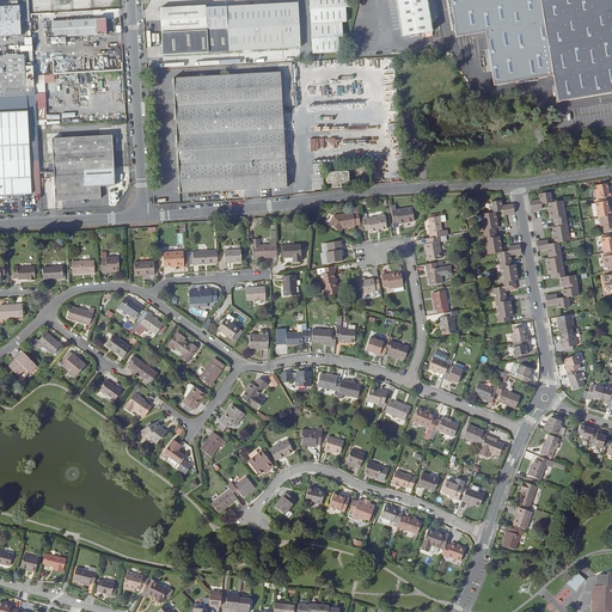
[(349,0),(310,0),(313,54),(340,53),(340,38),(343,37),(343,23),(347,23),(347,8),(350,7),(349,0)]
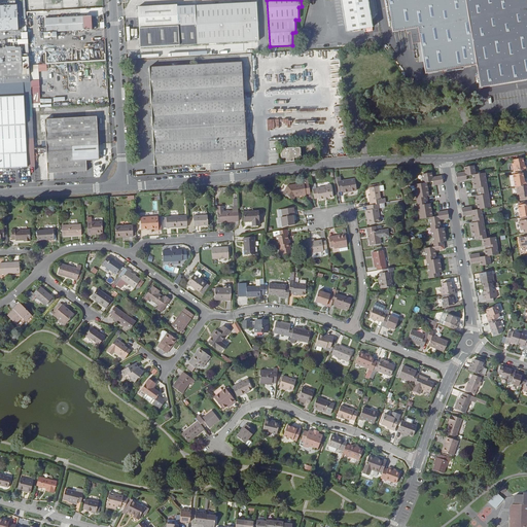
[(339,0),(345,32),(372,28),(366,0),(339,0)]
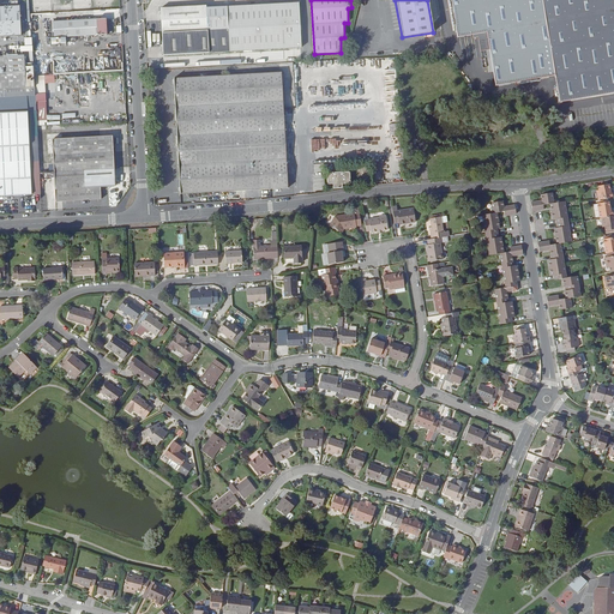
[(613,0),(449,0),(456,37),(485,32),(494,85),(553,76),(558,102),(613,91),(613,0)]
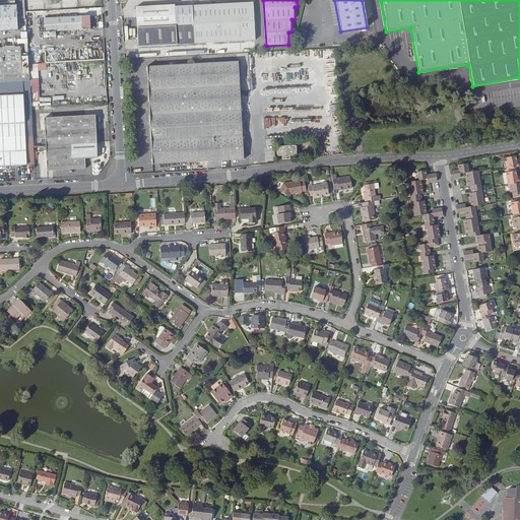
[(175,5),(136,6),(139,48),(256,41),(254,2),(175,6),(175,5)]
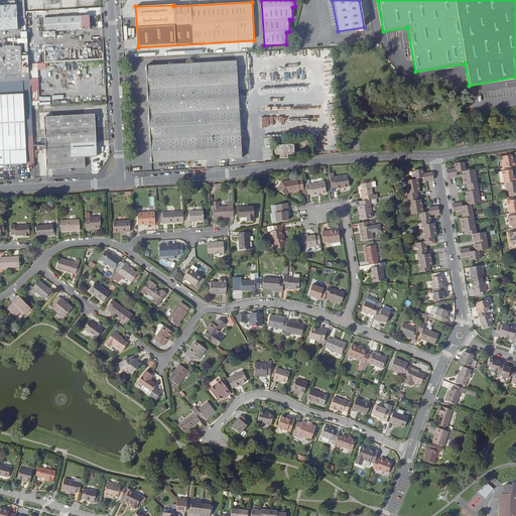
[(17,5),(0,5),(0,31),(18,30),(17,5)]
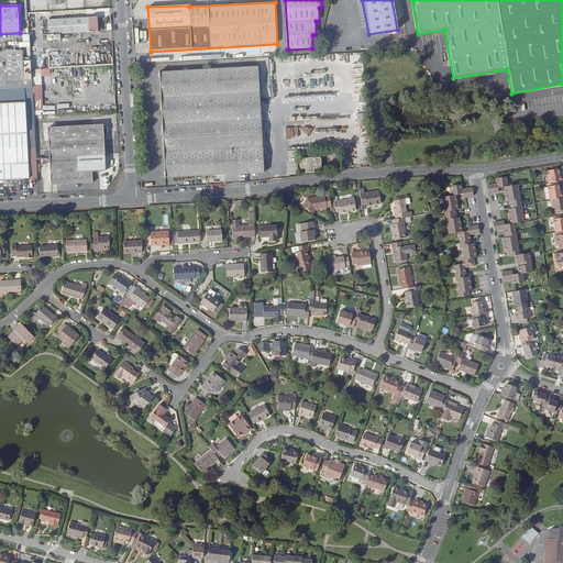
[(70,12),(70,19),(91,18),(90,10),(78,10),(78,12),(70,12)]
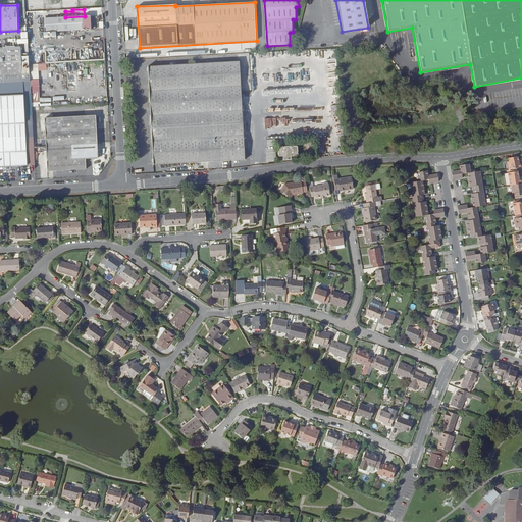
[(65,17),(44,18),(45,33),(91,30),(91,15),(85,16),(65,17)]
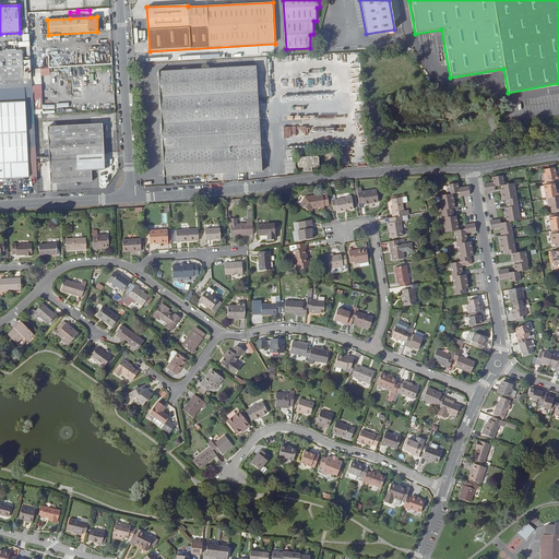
[(328,49),(331,33),(323,31),(319,47),(328,49)]
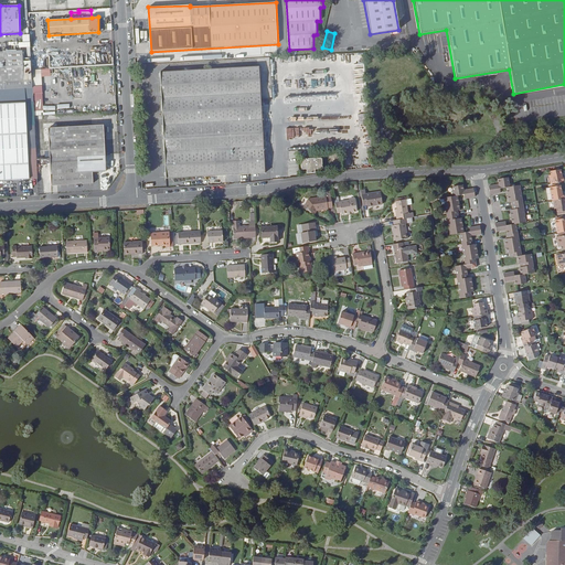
[(62,55),(61,34),(49,35),(48,35),(49,56),(62,55)]
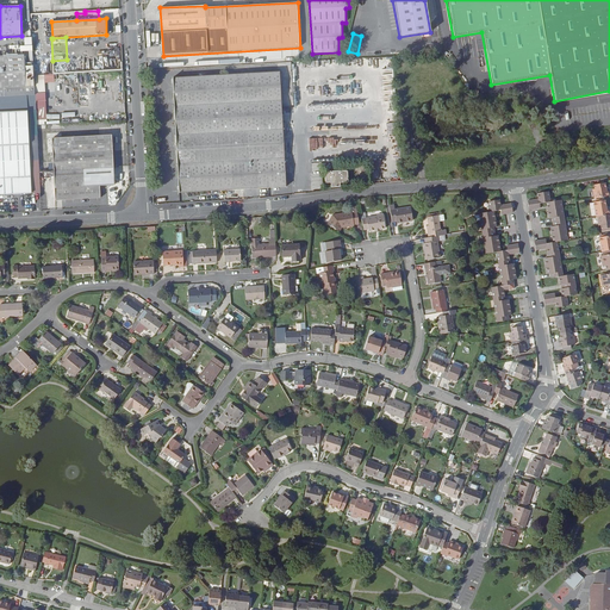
[(24,55),(0,56),(0,97),(1,98),(1,94),(1,88),(26,87),(24,55)]
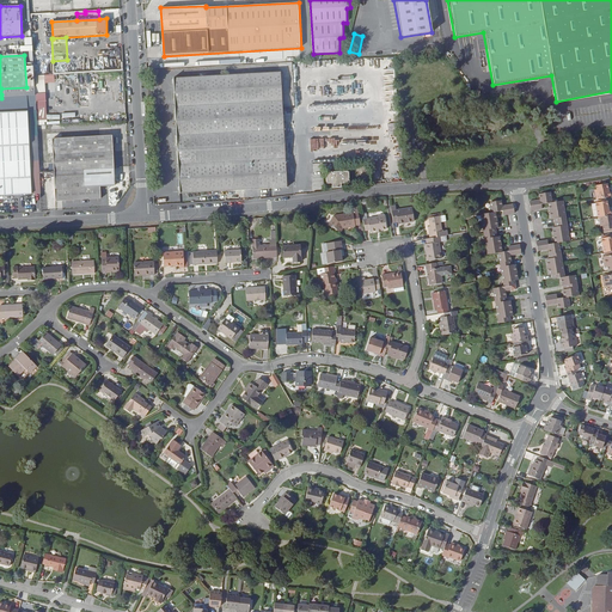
[(282,73),(173,78),(181,194),(288,188),(287,166),(282,73)]
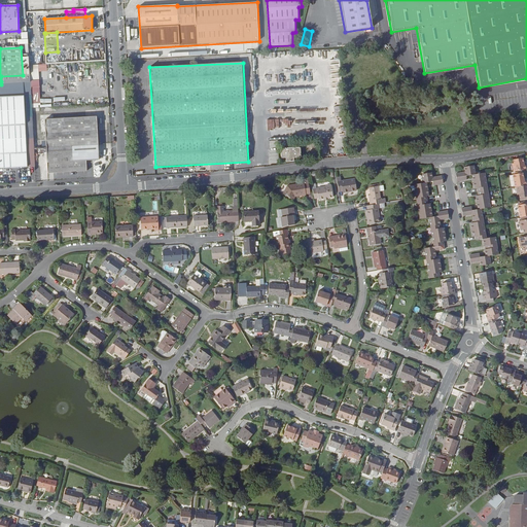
[(0,83),(0,97),(25,96),(28,167),(35,167),(32,108),(31,90),(31,82),(16,83),(1,84),(0,83)]
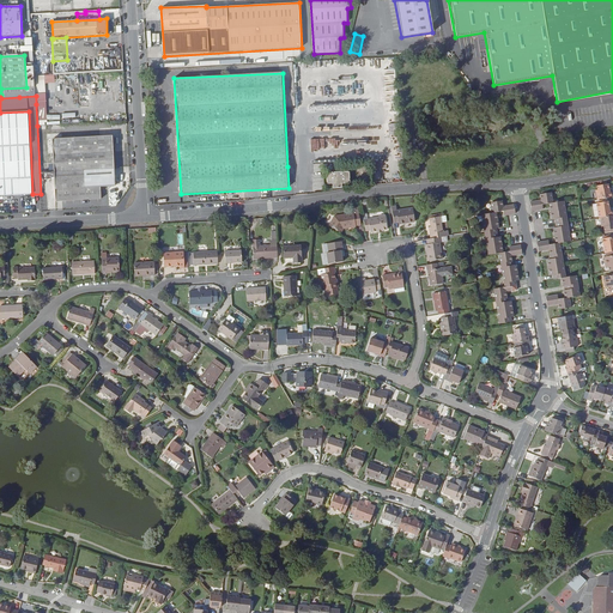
[(29,111),(0,113),(0,195),(32,194),(29,111)]
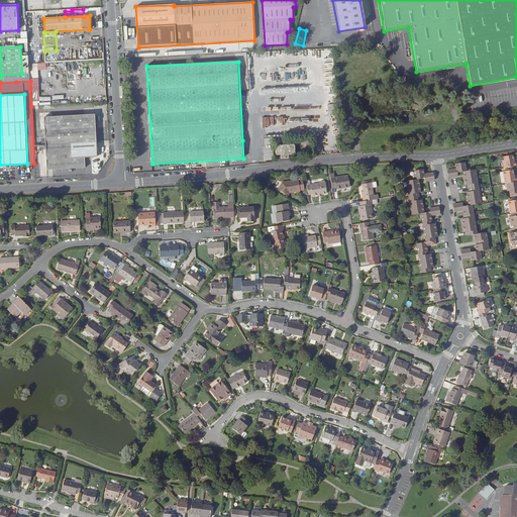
[(85,115),(44,117),(47,170),(86,168),(86,158),(98,158),(96,121),(95,116),(95,115),(85,115)]
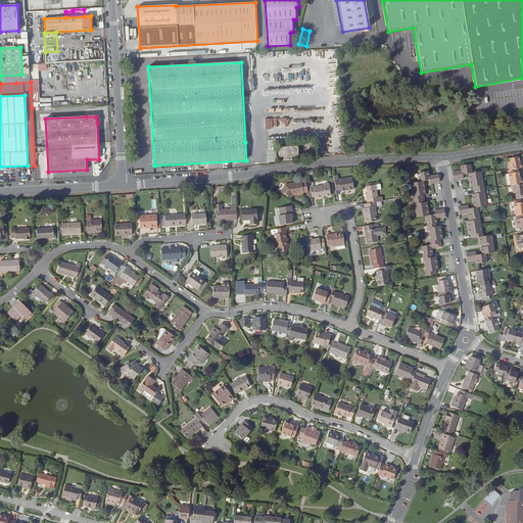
[(298,147),(279,147),(280,157),(284,157),(285,160),(292,160),(292,157),(299,156),(298,147)]
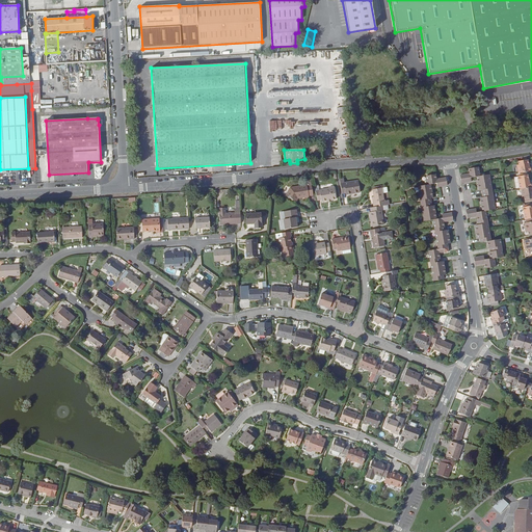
[(517,166),(519,174),(531,170),(531,167),(529,168),(528,159),(519,161),(520,165),(517,166)]
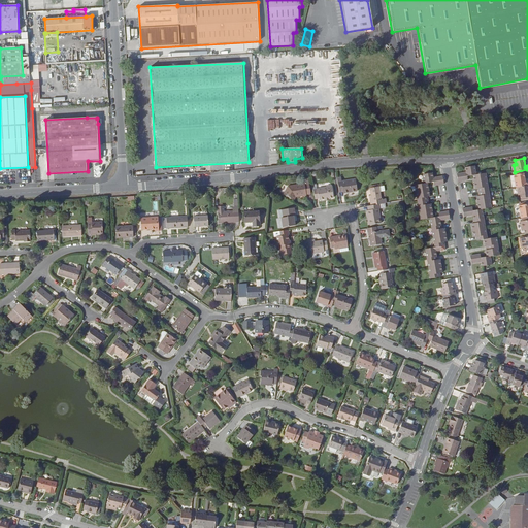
[(466,173),(457,174),(458,182),(466,180),(466,176),(472,175),(476,175),(474,166),(465,168),(466,173)]
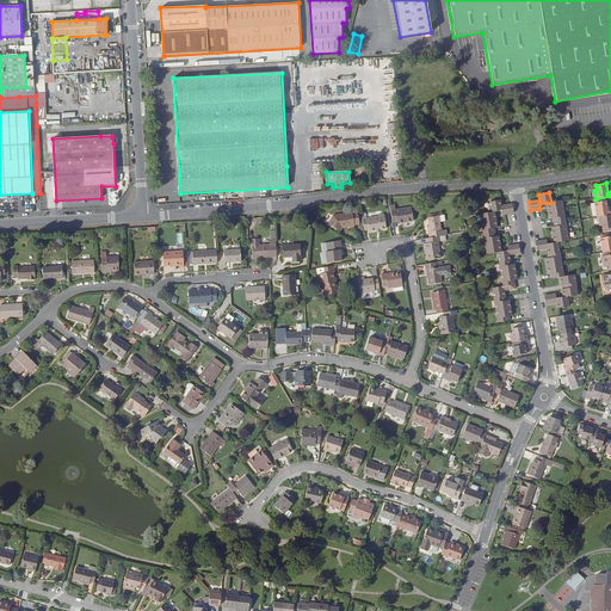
[(551,203),(547,203),(548,211),(565,209),(563,201),(551,203)]
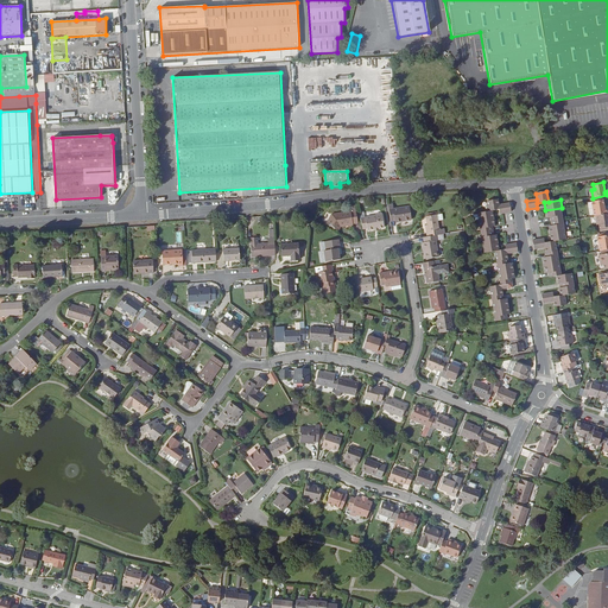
[(594,216),(595,216),(607,213),(607,210),(607,209),(605,209),(603,200),(591,202),(594,215),(594,216)]
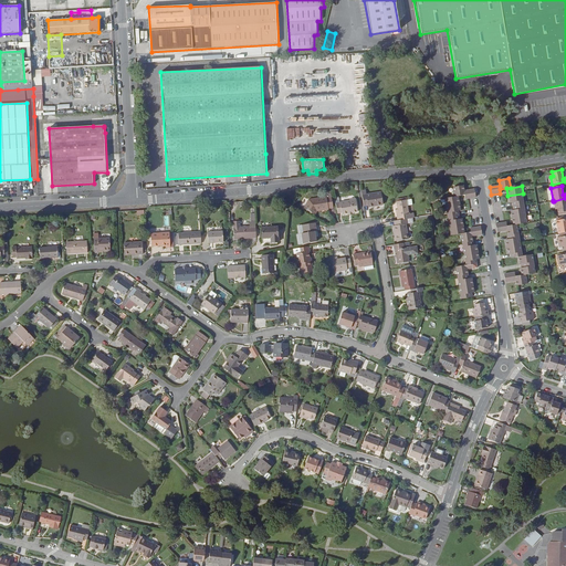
[(467,195),(475,194),(475,190),(464,191),(464,187),(454,188),(456,197),(460,196),(467,195)]
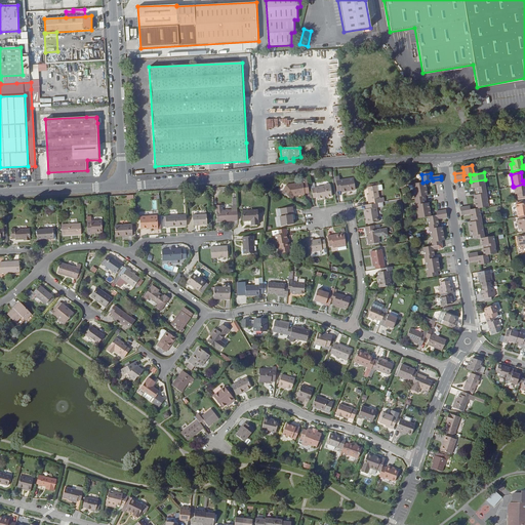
[(335,177),(336,182),(337,192),(341,191),(341,193),(356,191),(354,178),(339,180),(339,177),(335,177)]
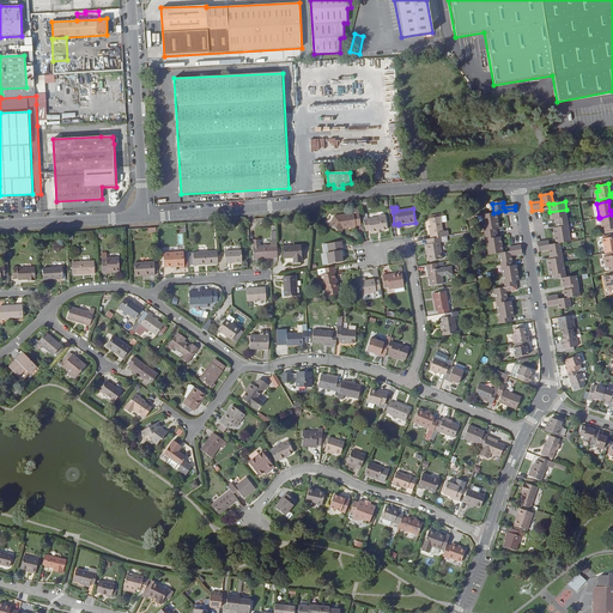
[(569,222),(566,210),(550,212),(551,220),(553,219),(554,224),(569,222)]
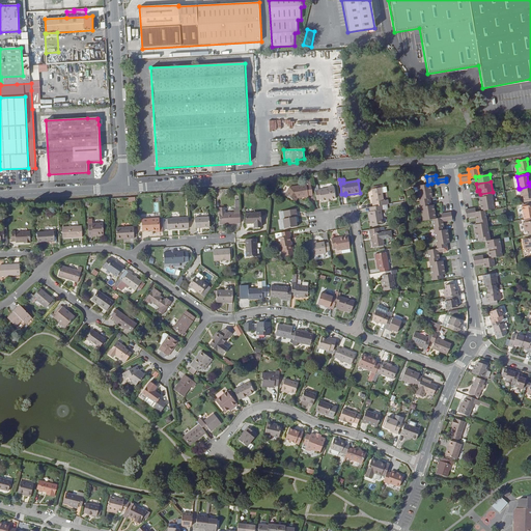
[(432,191),(431,184),(427,185),(417,187),(418,193),(432,191)]
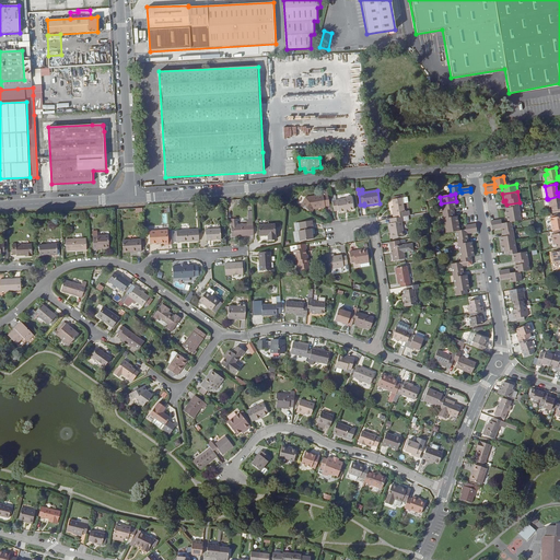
[(330,206),(328,195),(324,196),(324,195),(306,198),(302,207),(313,212),(314,209),(326,207),(326,206),(330,206)]
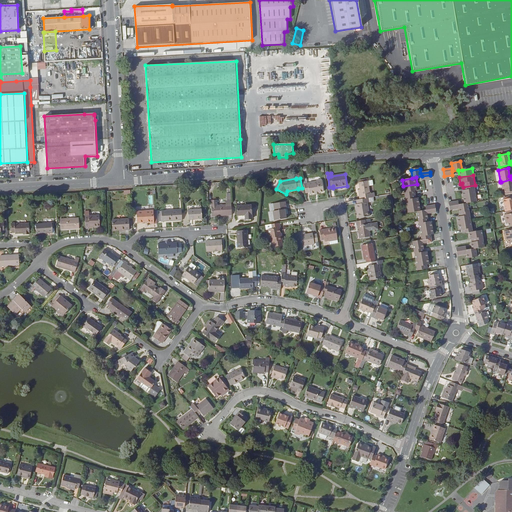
[(511,179),(501,182),(503,189),(504,189),(505,192),(511,191),(511,179)]
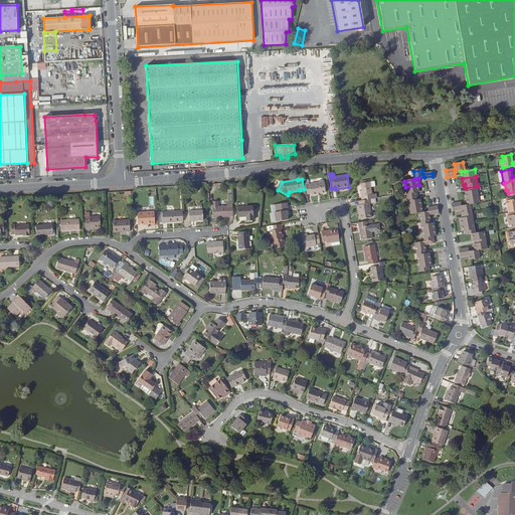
[(362,201),(370,199),(376,198),(376,194),(372,195),(370,182),(361,183),(363,197),(361,198),(362,201)]
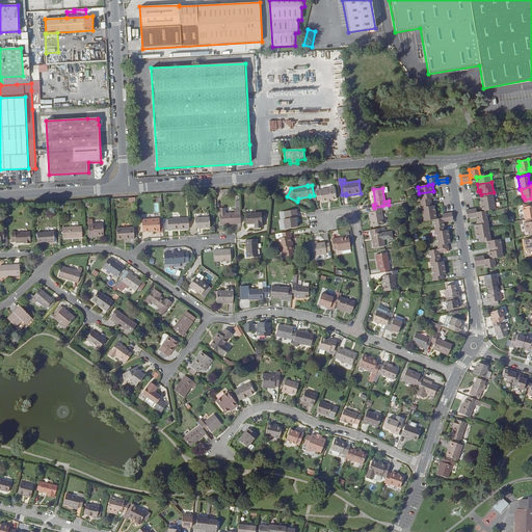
[(320,191),(317,191),(318,202),(322,202),(322,203),(337,200),(335,189),(320,191)]
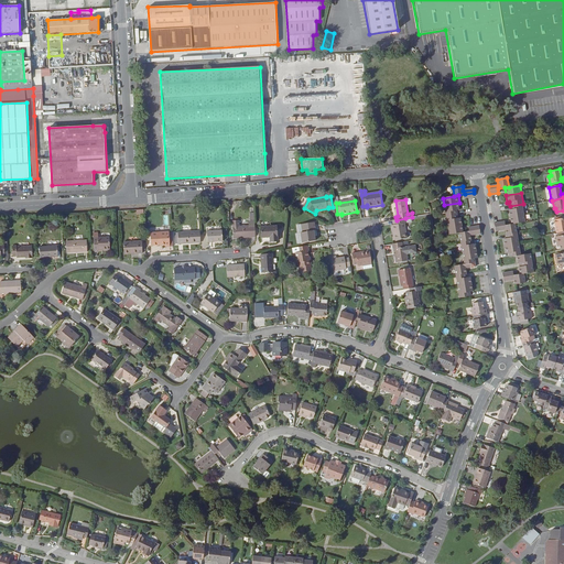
[(462,210),(459,203),(444,205),(446,216),(459,215),(458,210),(462,210)]
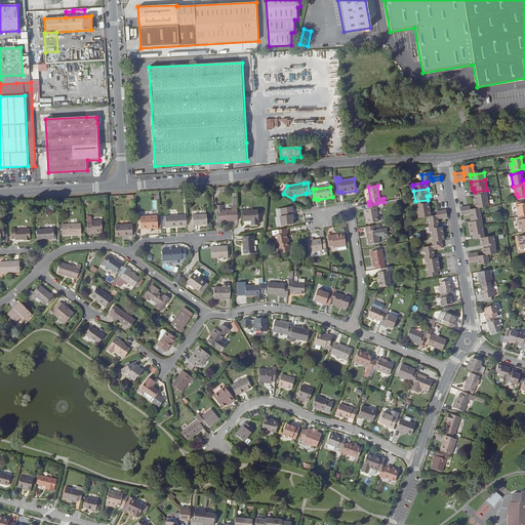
[(488,200),(487,190),(475,192),(475,196),(473,196),(474,203),(488,200)]
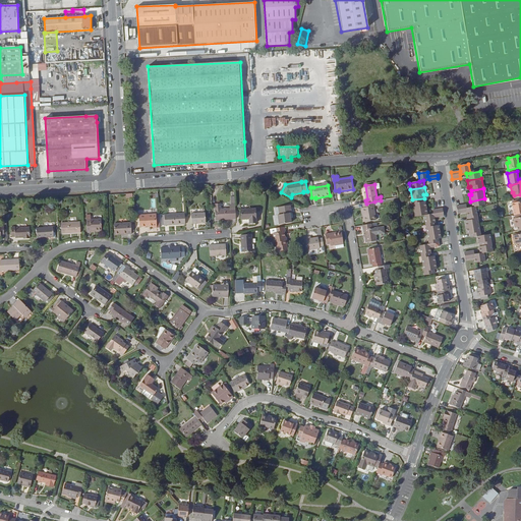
[(424,201),(424,198),(412,199),(414,211),(428,208),(427,201),(424,201)]
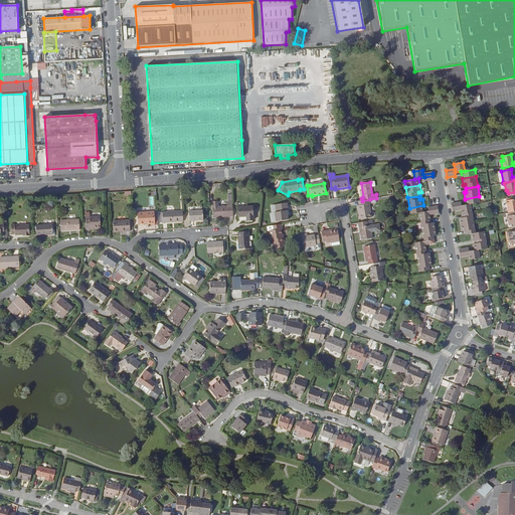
[(480,203),(479,196),(465,199),(466,205),(472,204),(480,203)]
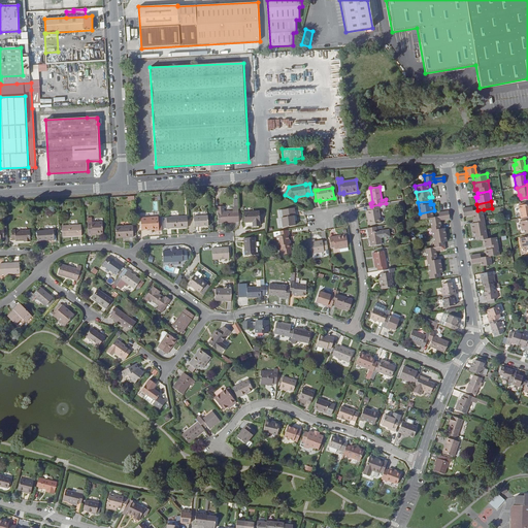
[(381,209),(380,204),(371,206),(367,206),(368,210),(367,211),(368,218),(369,218),(371,225),(381,223),(378,209),(381,209)]
